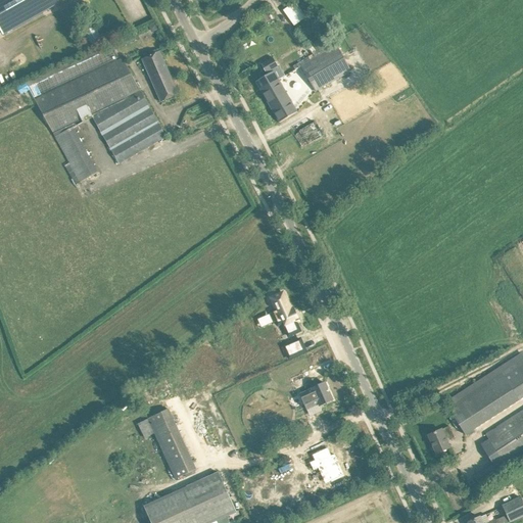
[(0,0),(0,28),(3,34),(57,3),(62,0),(0,0)]
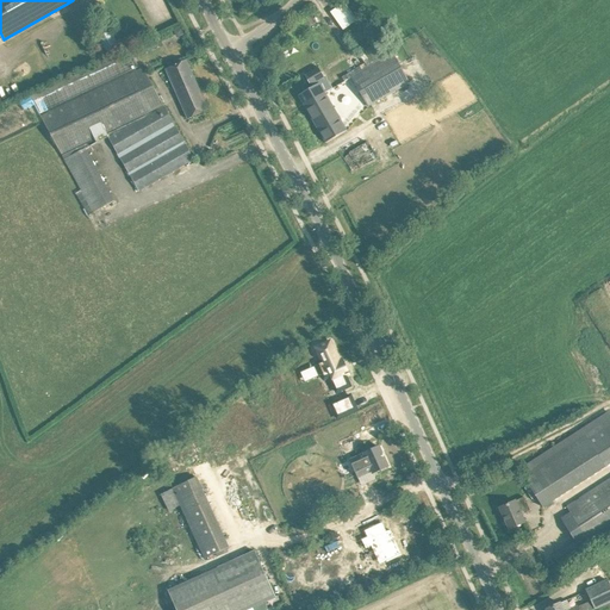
[(350,1),(335,10),(347,29),(361,19),(350,1)]
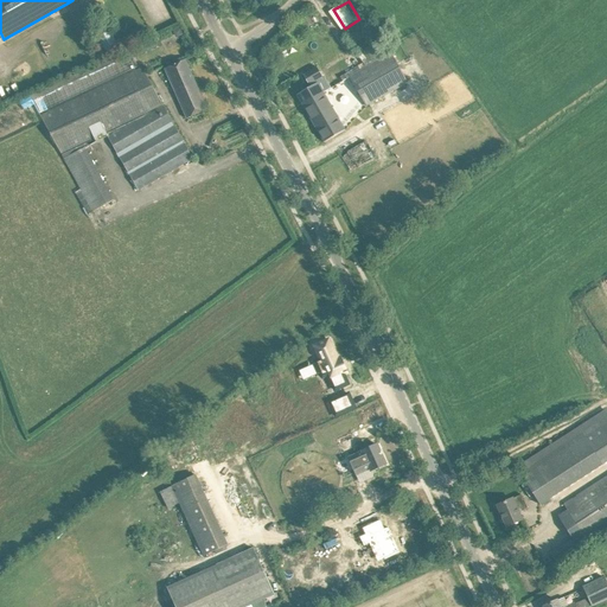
[(85,8),(72,16),(84,36),(97,29),(85,8)]
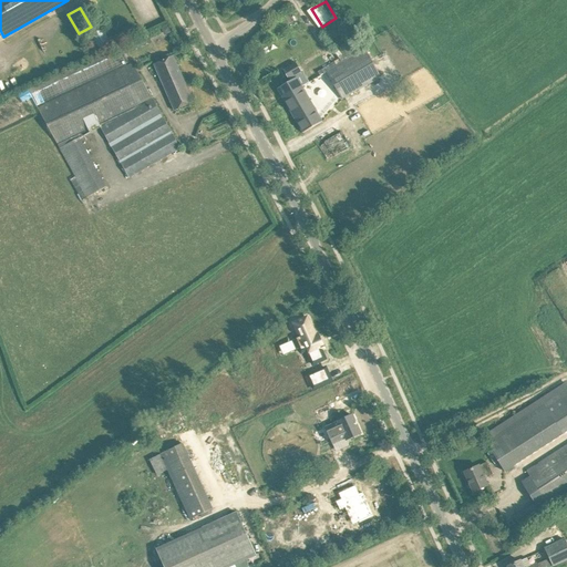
[(104,30),(94,34),(100,48),(110,43),(104,30)]
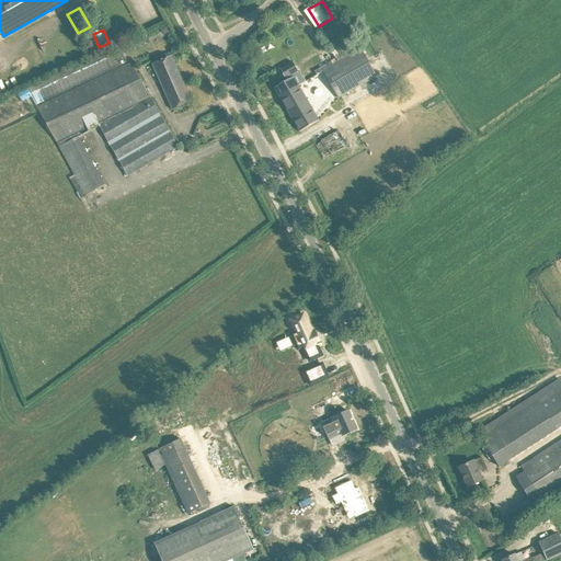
[(362,47),(323,69),(340,98),(378,76),(362,47)]
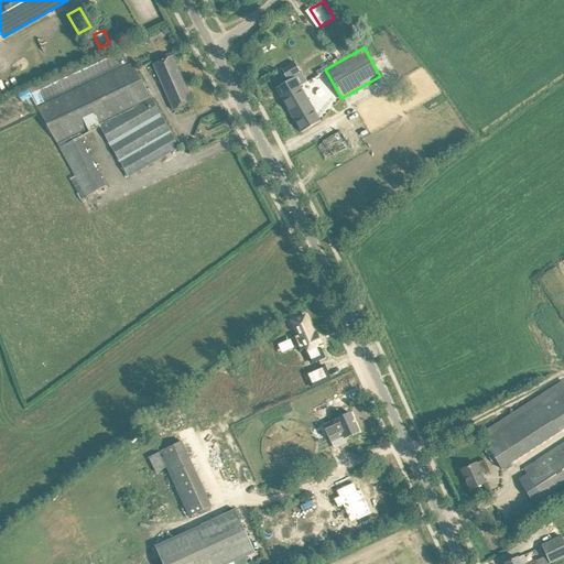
[(173,110),(192,101),(172,55),(165,58),(163,54),(159,56),(160,60),(153,63),(173,110)]
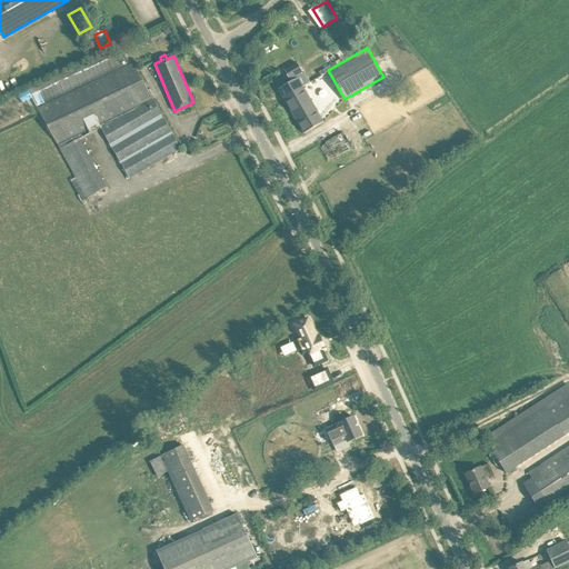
[(291,81),(278,89),(283,98),(302,87),(310,82),(305,72),(302,73),(297,62),(283,70),(289,80),(290,79),(291,81)]
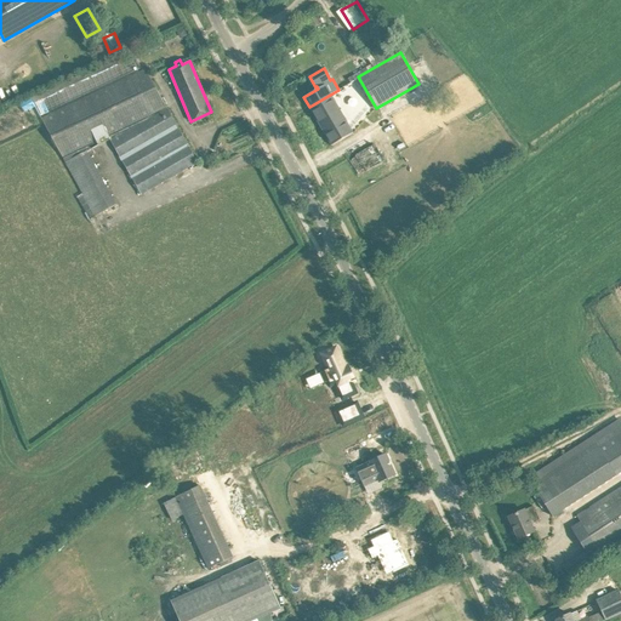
[(165,108),(155,86),(147,69),(44,118),(62,158),(165,108)]
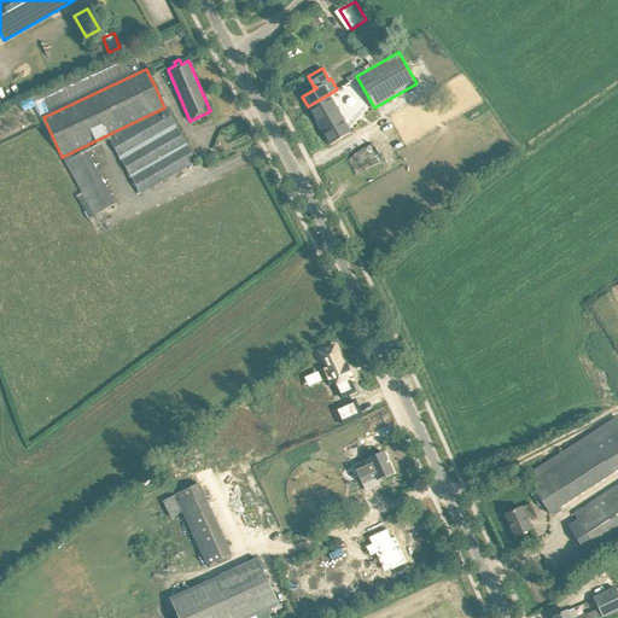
[(79,97),(115,81),(110,69),(65,87),(69,95),(76,92),(79,97)]
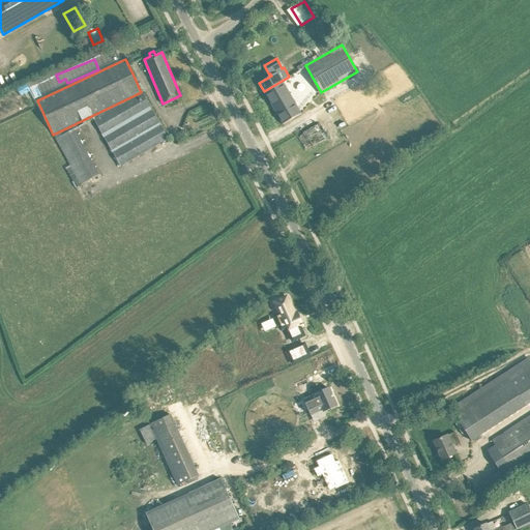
[(282,81),(264,91),(283,124),(301,114),(293,100),(282,81)]
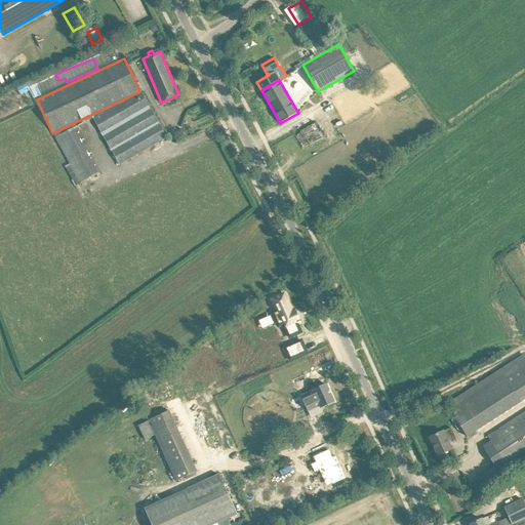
[(142,94),(131,101),(94,120),(118,165),(165,139),(142,94)]
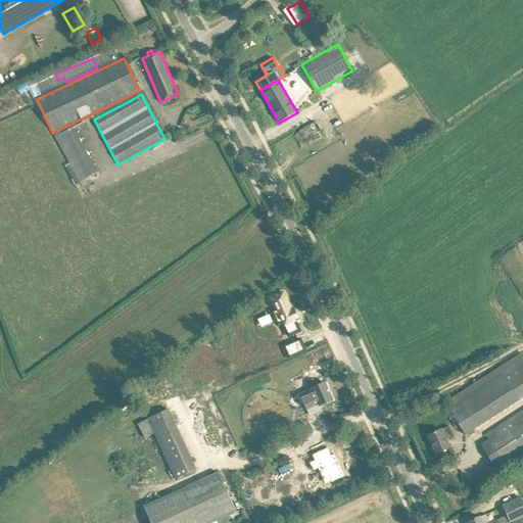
[(334,140),(328,127),(320,131),(315,120),(302,126),(314,149),(334,140)]
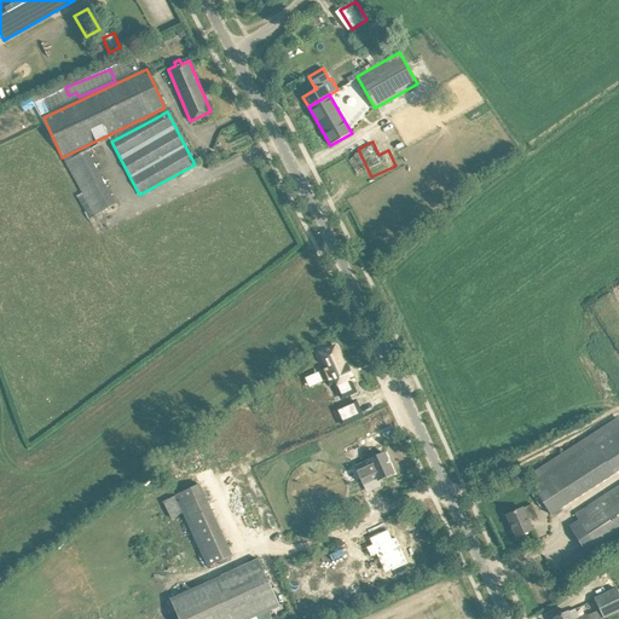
[(94,217),(115,206),(85,150),(65,161),(94,217)]
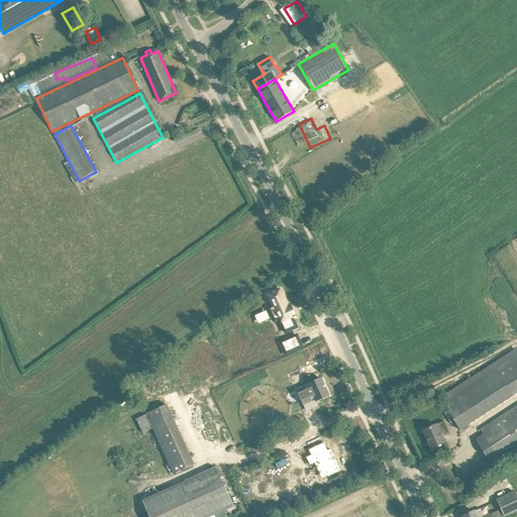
[(273,301),(262,306),(267,317),(262,319),(268,332),(272,330),(278,342),(289,337),(285,328),(288,327),(283,316),(280,317),(273,301)]
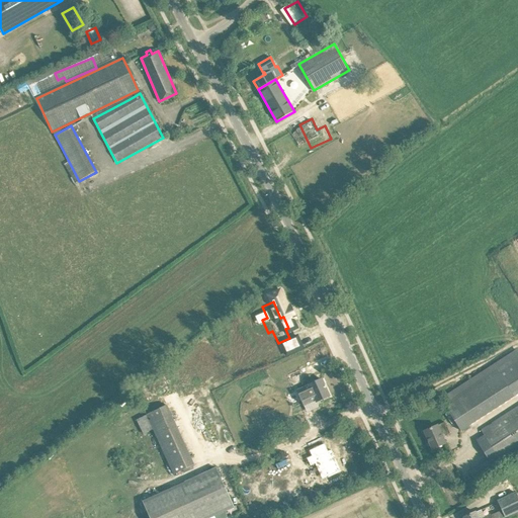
[(286,355),(303,348),(297,336),(281,343),(286,355)]
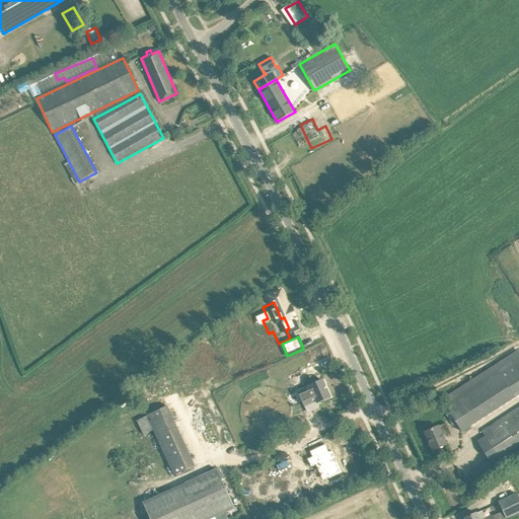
[(270,347),(253,354),(258,365),(275,358),(270,347)]
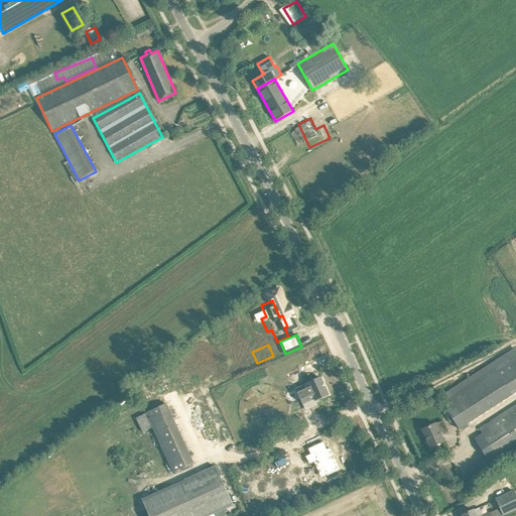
[(515,355),(442,403),(459,429),(460,428),(459,427),(515,389),(515,355)]
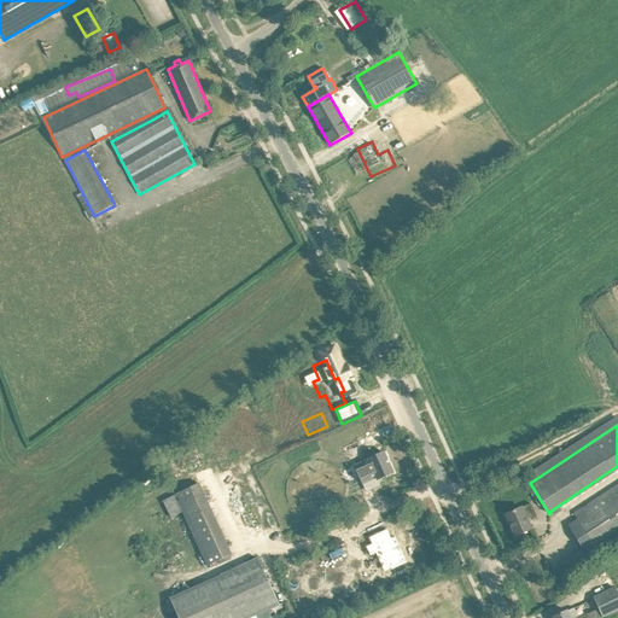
[(357,474),(347,479),(351,489),(378,477),(379,479),(392,473),(384,452),(368,459),(368,460),(354,466),(357,474)]
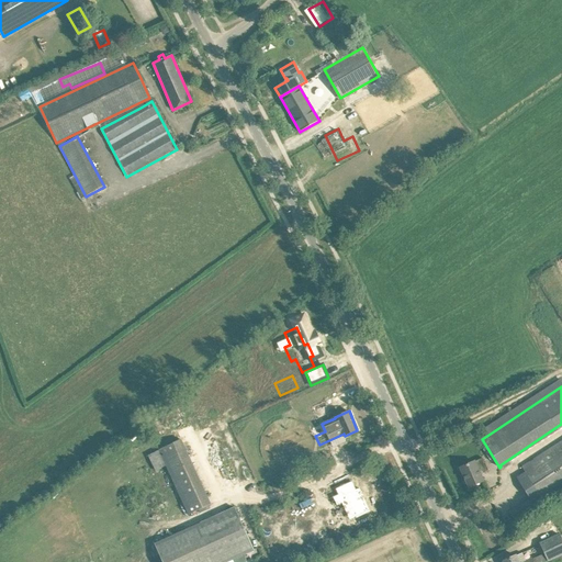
[(181,438),(158,448),(186,514),(210,505),(181,438)]
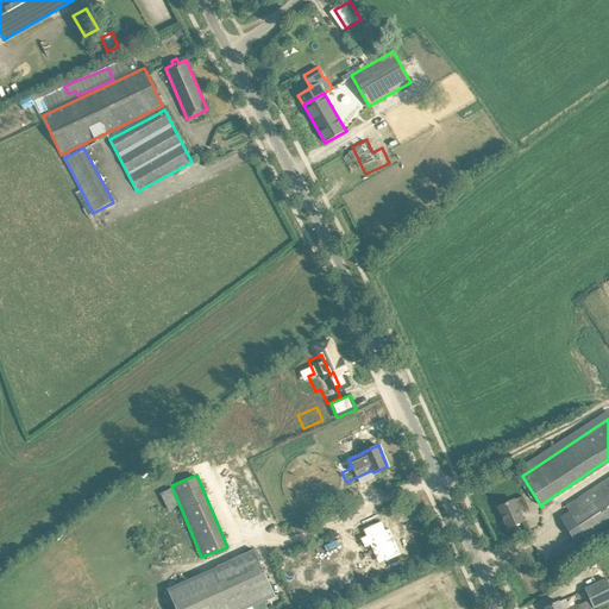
[(552,554),(560,567),(608,535),(608,477),(565,506),(570,512),(560,519),(575,540),(552,554)]
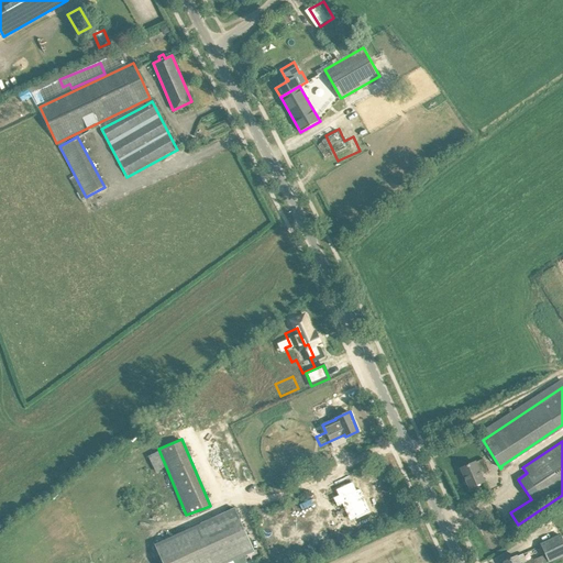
[(461,468),(470,488),(484,482),(481,475),(489,472),(484,459),(461,468)]
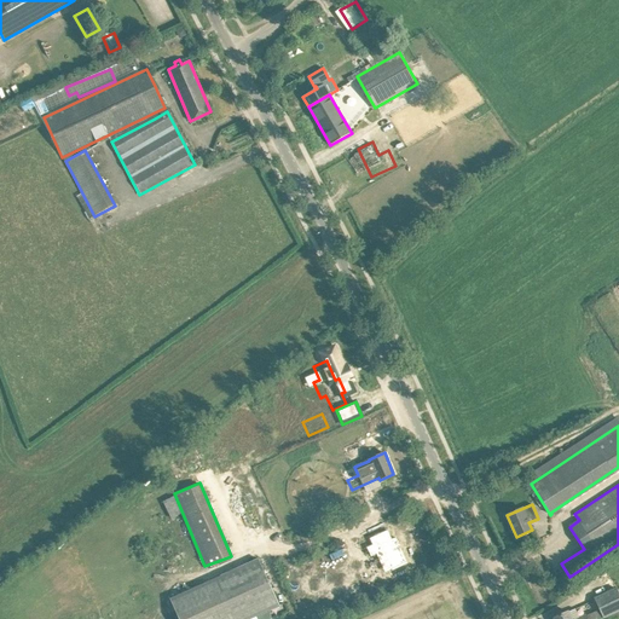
[(372,544),(366,547),(371,557),(377,554),(386,573),(392,570),(392,571),(410,563),(397,536),(393,538),(389,528),(370,538),(372,544)]
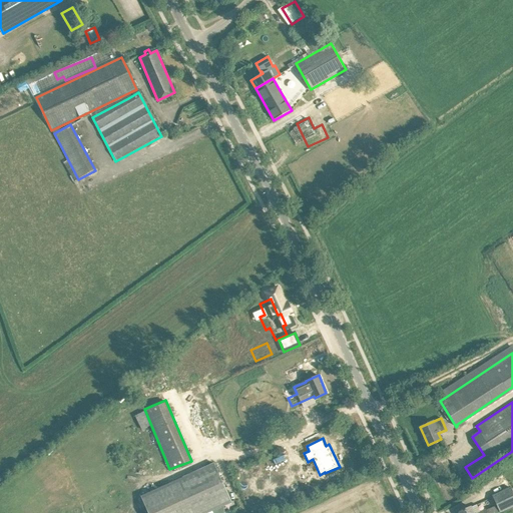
[(141,498),(147,512),(210,512),(232,503),(214,464),(141,498)]
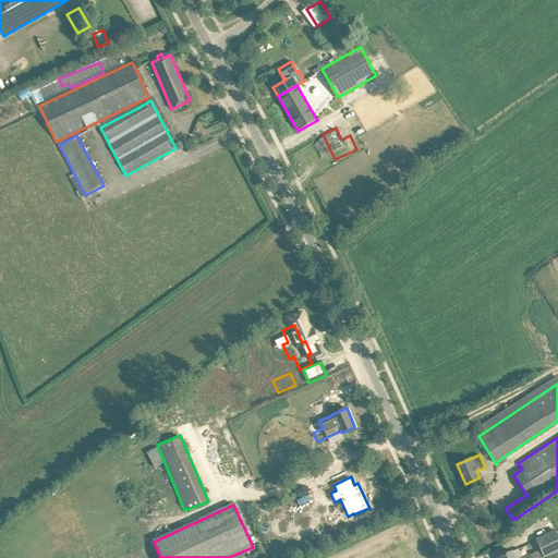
[(514,557),(512,552),(499,557),(542,557),(557,550),(557,533),(556,529),(536,538),(541,549),(521,557),(514,557)]
